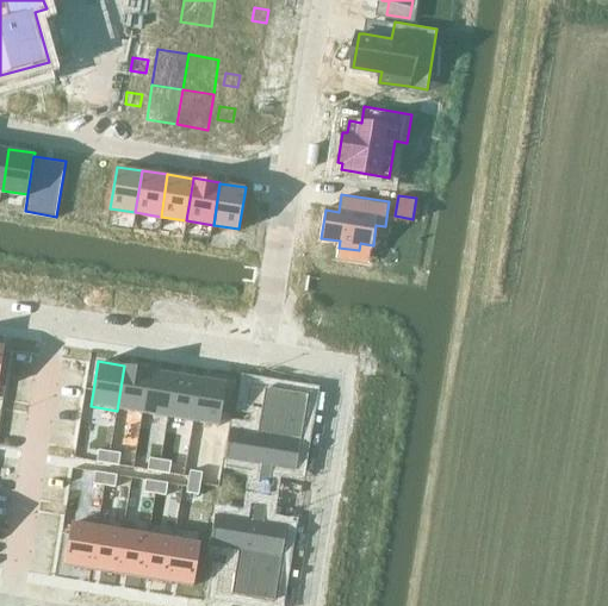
[(124,366),(117,411),(142,414),(149,369),(124,366)]
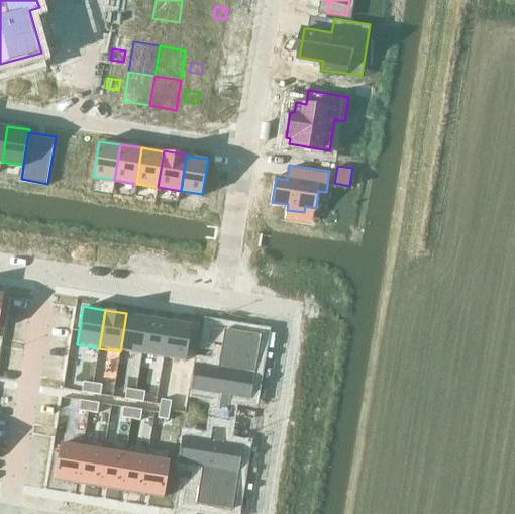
[(126,313),(120,351),(142,355),(148,316),(126,313)]
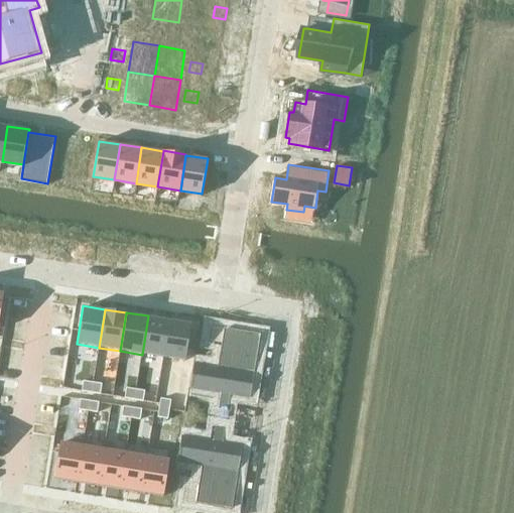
[(148,315),(142,355),(163,358),(169,319),(148,315)]
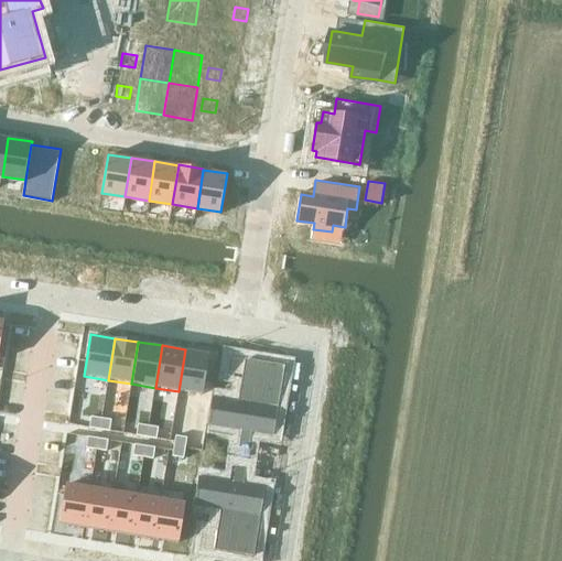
[(185,349),(179,391),(203,396),(209,353),(185,349)]
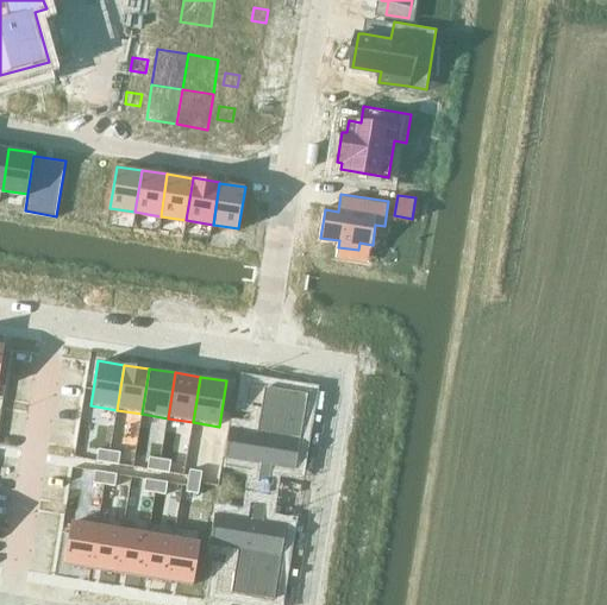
[(252,383),(250,399),(264,402),(260,430),(302,438),(311,392),(252,383)]
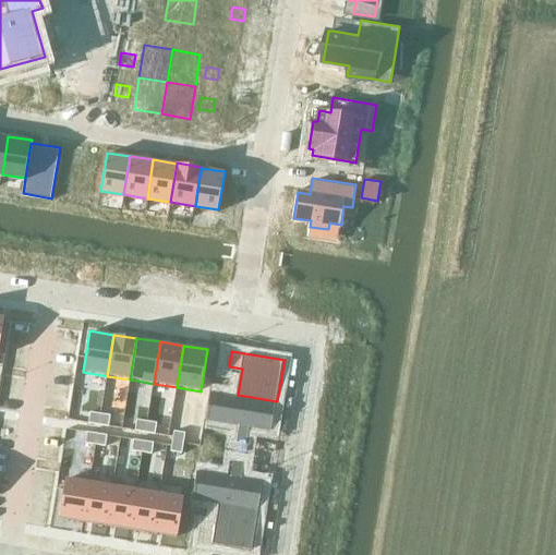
[(212,391),(207,418),(241,423),(239,438),(249,441),(252,425),(273,429),(277,401),(238,395),(212,391)]
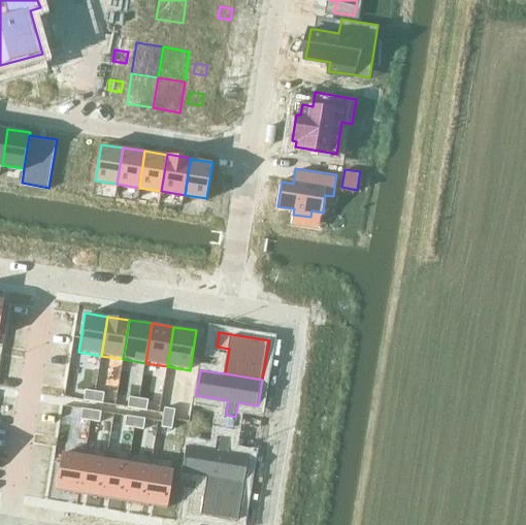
[(86,388),(85,398),(94,400),(96,389),(86,388)]
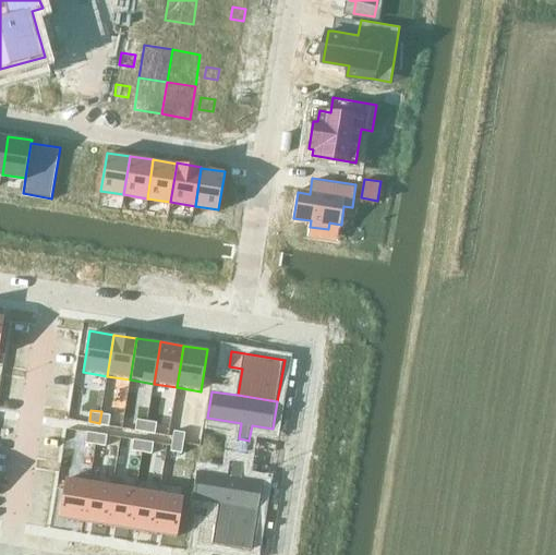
[(101,411),(99,423),(109,424),(111,413),(101,411)]
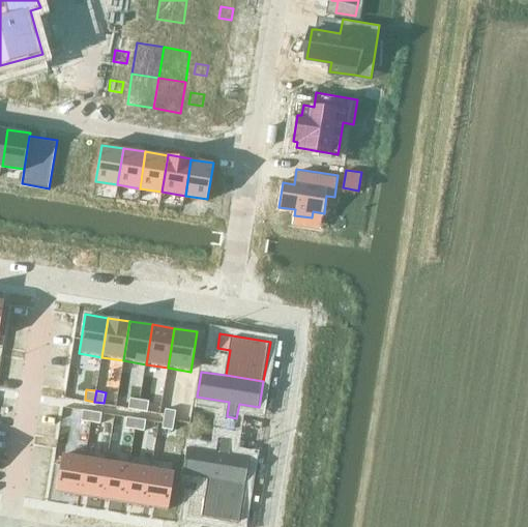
[(130,397),(128,407),(139,409),(140,398),(130,397)]
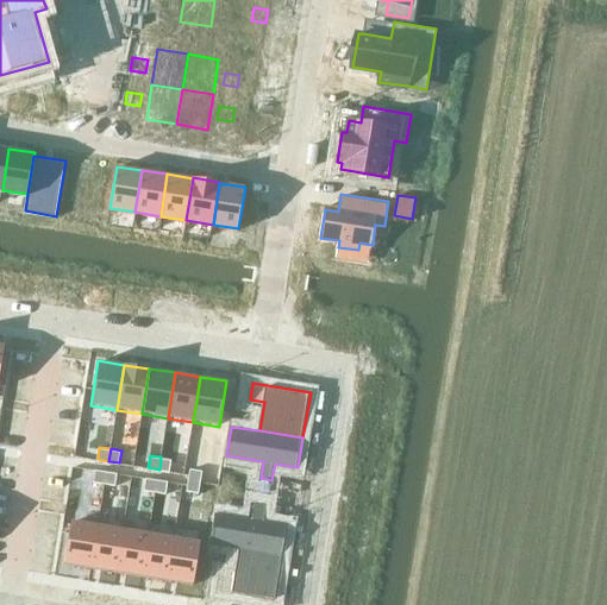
[(161,457),(160,470),(170,471),(171,459),(161,457)]
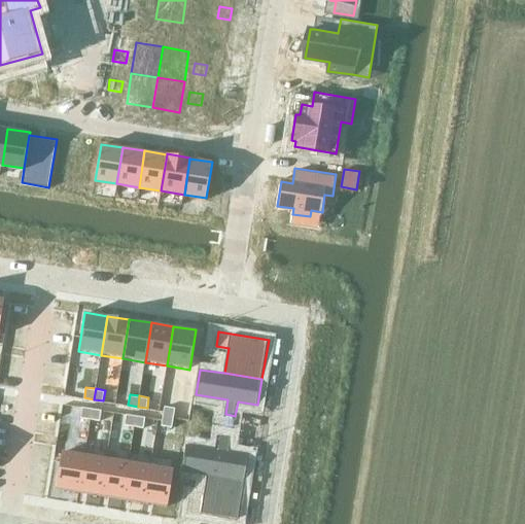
[(82,406),(81,416),(91,418),(93,408),(82,406)]
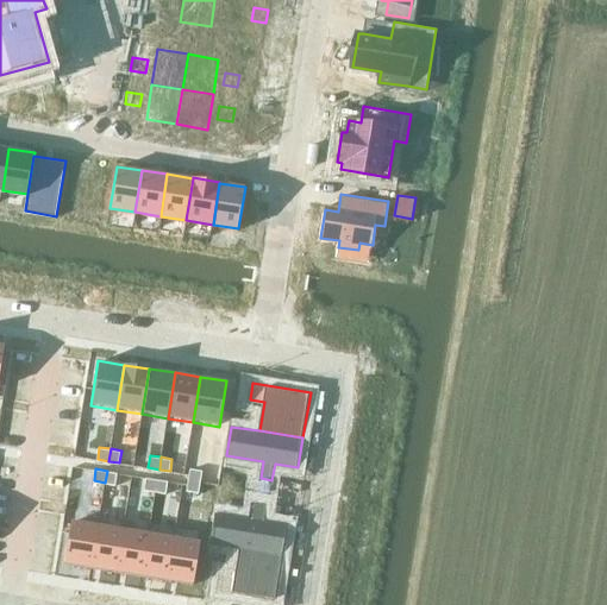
[(191,468),(189,479),(201,480),(202,470),(191,468)]
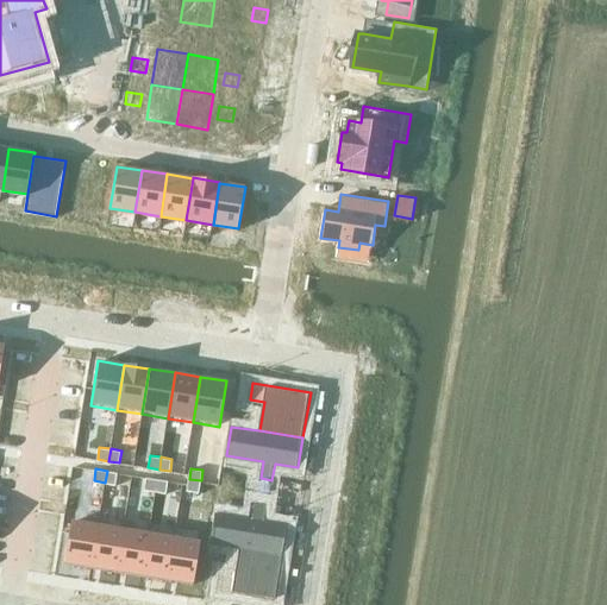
[(107,471),(105,483),(116,484),(118,472),(107,471)]
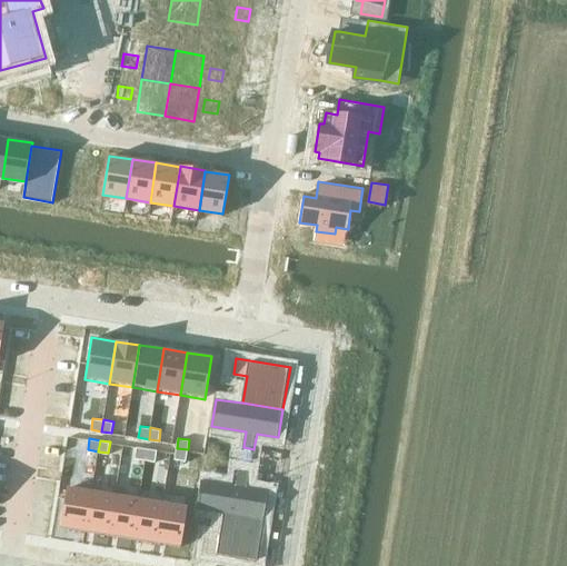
[(137,446),(136,457),(146,459),(147,448),(137,446)]
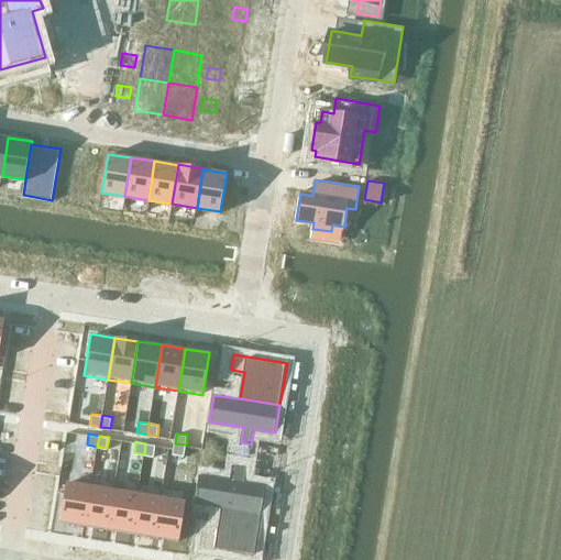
[(145,443),(144,454),(154,456),(155,445),(145,443)]
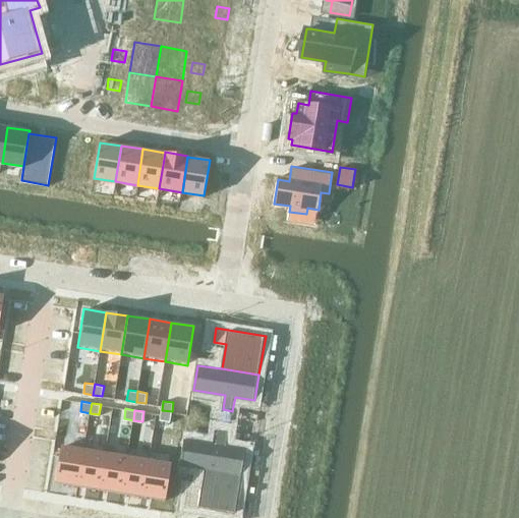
[(162,410),(160,419),(170,421),(172,411),(162,410)]
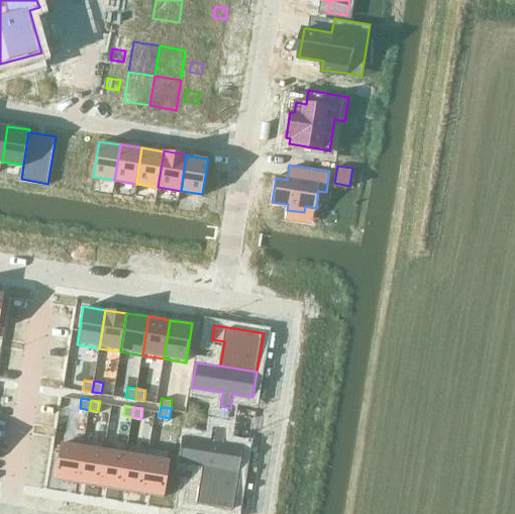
[(184,435),(180,459),(204,464),(241,470),(245,444),(225,441),(227,428),(218,426),(216,440),(184,435)]
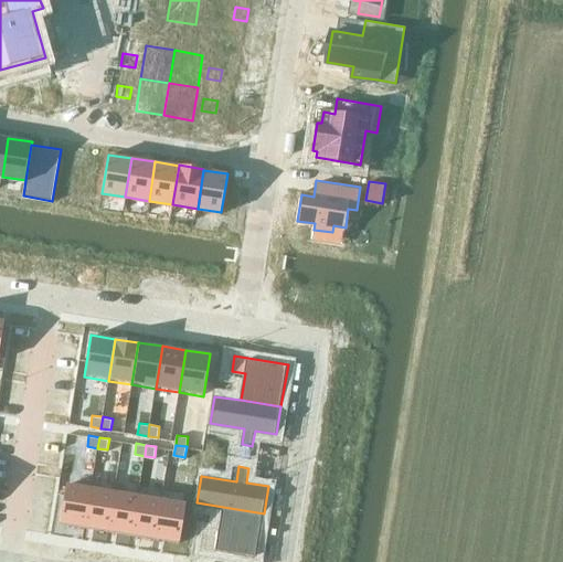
[(66,484),(61,522),(85,527),(91,487),(66,484)]
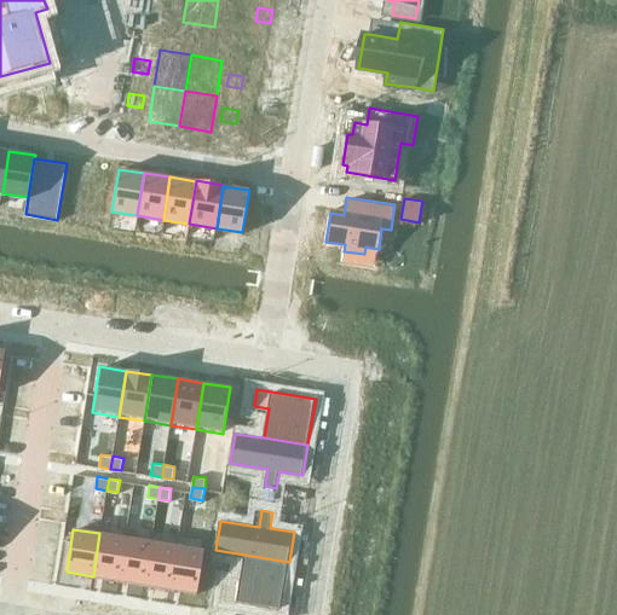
[(99,533),(93,576),(119,580),(126,538),(99,533)]
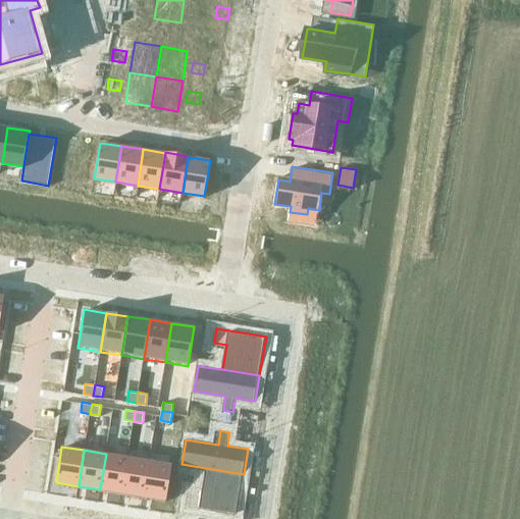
[(106,454),(100,489),(121,492),(127,457),(106,454)]
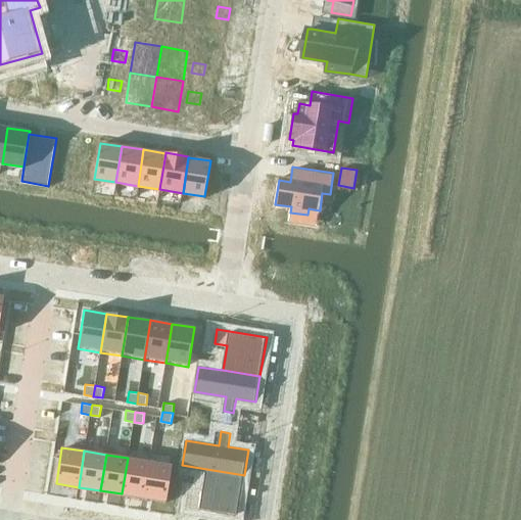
[(128,458),(122,493),(144,498),(149,462),(128,458)]
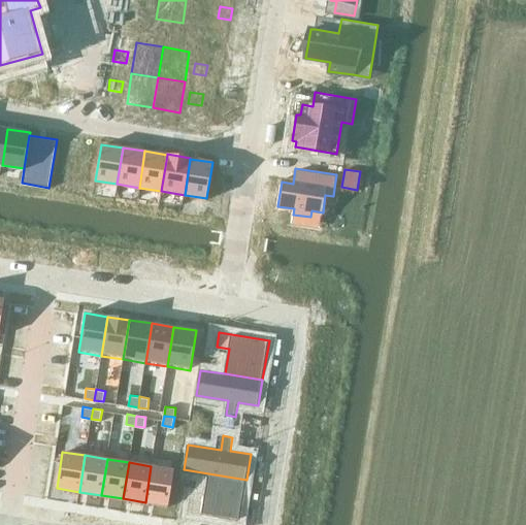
[(151,466),(145,502),(167,505),(173,469),(151,466)]
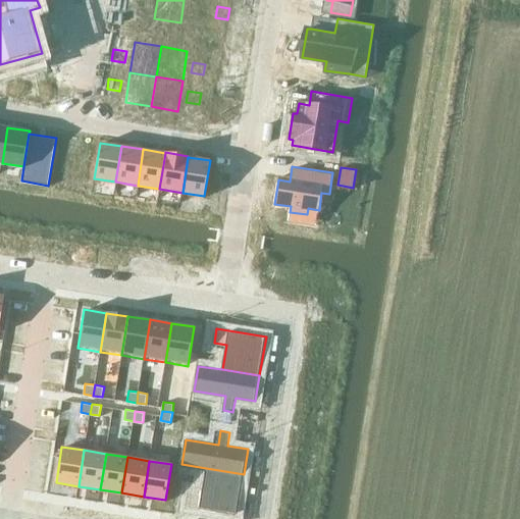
[(191,491),(188,506),(238,514),(244,474),(206,468),(202,494),(191,491)]
